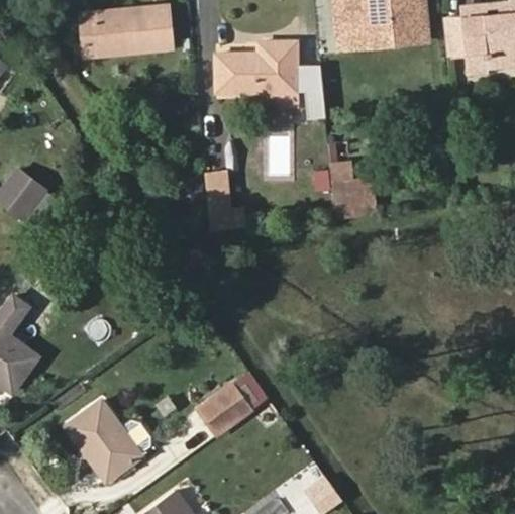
[(335,0),(339,37),(352,36),(348,0),(335,0)]
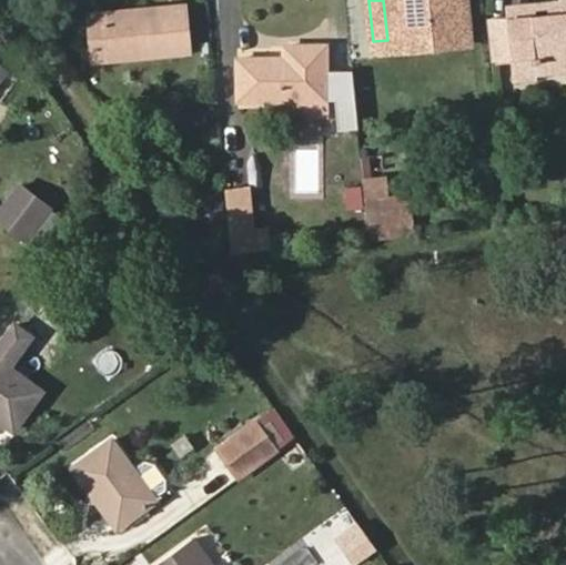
[(433,47),(461,43),(456,0),(383,0),(387,40),(432,36),(433,47)]
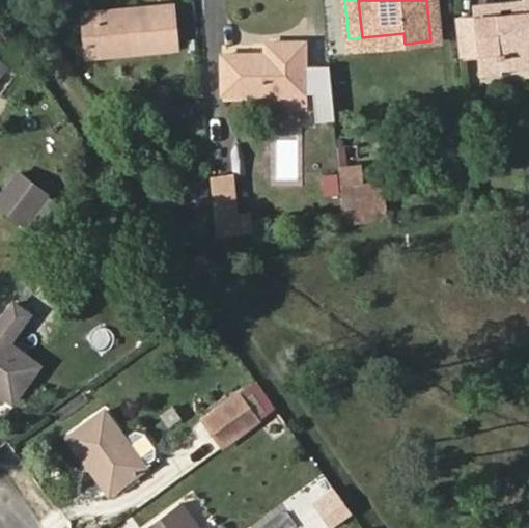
[(528,0),(513,0),(514,1),(477,5),(480,58),(494,58),(495,71),(528,67),(528,0)]
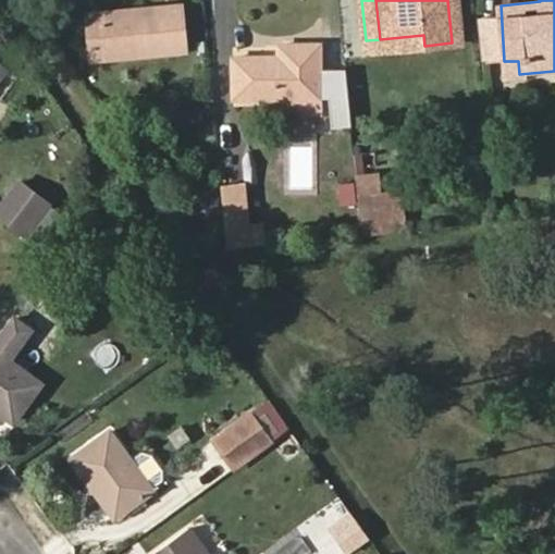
[(188,51),(184,3),(83,12),(84,22),(97,21),(99,39),(86,40),(89,59),(188,51)]
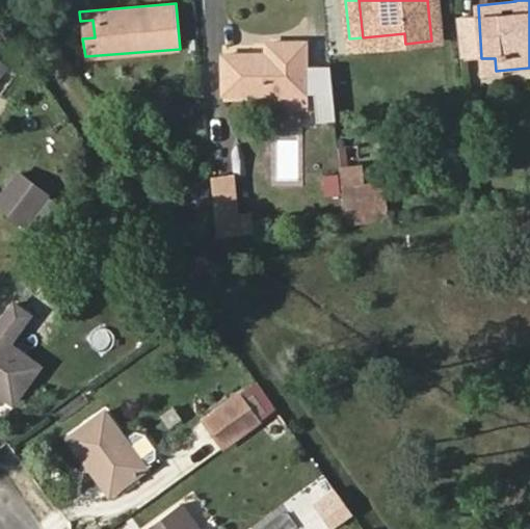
[(80,21),(82,38),(95,37),(93,20),(80,21)]
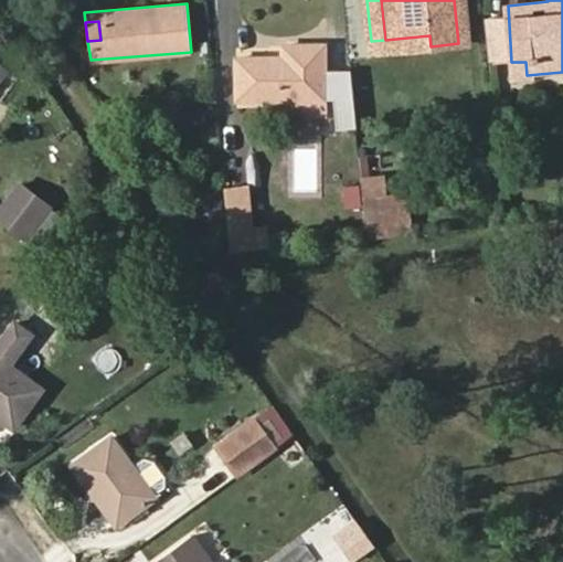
[(279,44),(280,56),(232,60),(234,103),(283,102),(284,117),(327,115),(321,43),(279,44)]
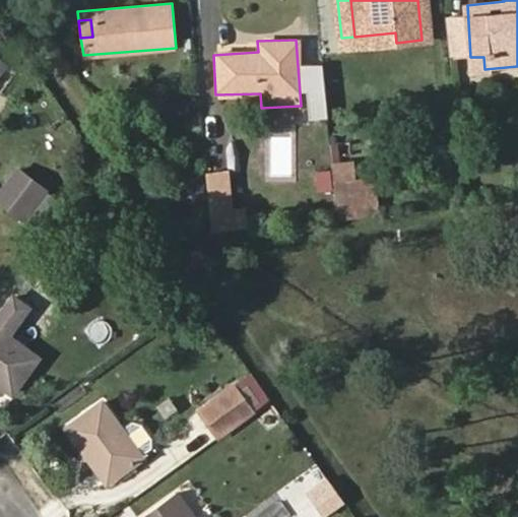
[(0,74),(9,63),(0,55),(0,74)]
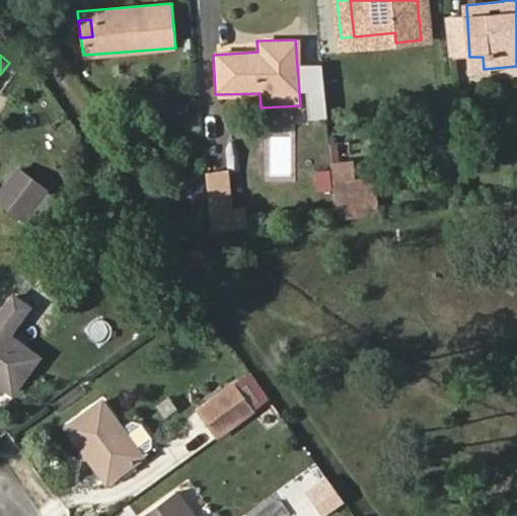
[(298,126),(298,107),(274,106),(274,125),(298,126)]
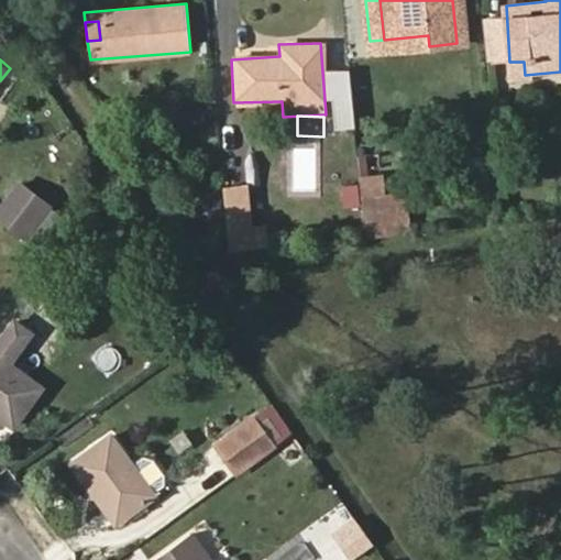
[(319,187),(319,143),(294,143),(294,187),(319,187)]
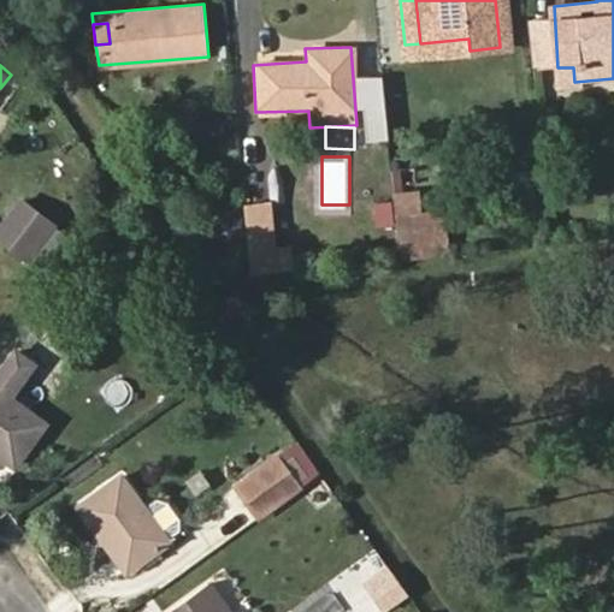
[(424,209),(421,189),(389,191),(395,260),(449,254),(444,209),(424,209)]
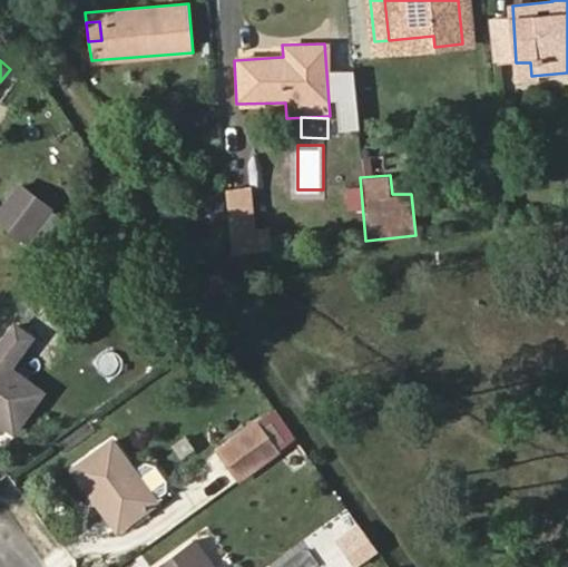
[(253,192),(252,183),(222,185),(228,254),(272,250),(266,193),(253,192)]
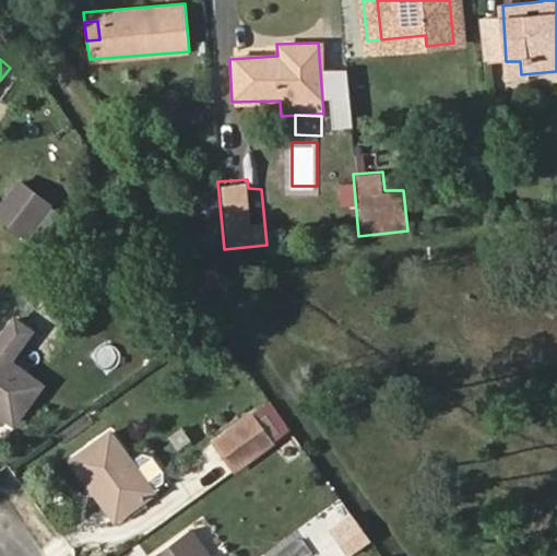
[(50,209),(22,187),(0,214),(0,221),(25,240),(50,209)]
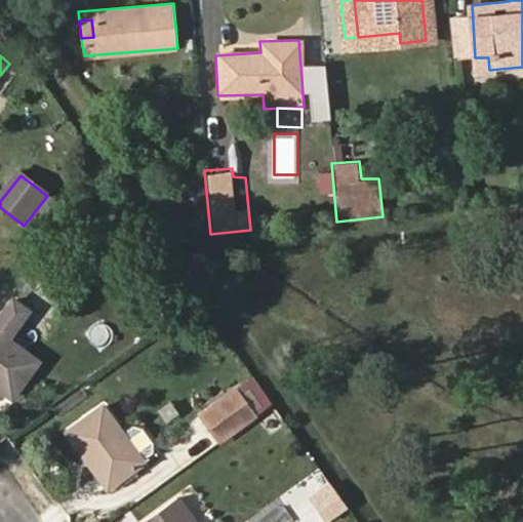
[(30,313),(10,298),(0,313),(0,394),(10,402),(40,361),(11,339),(30,313)]
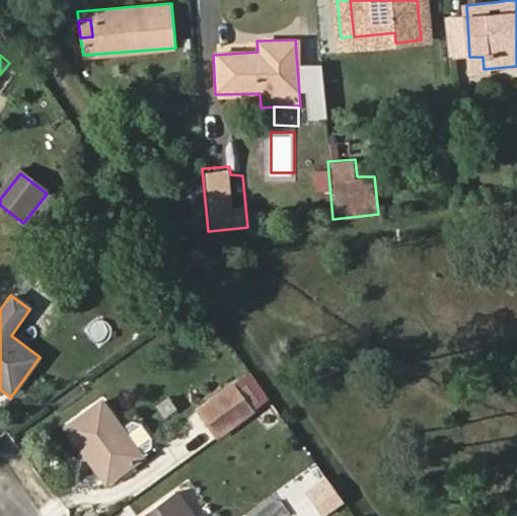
[(233,383),(197,409),(217,437),(252,411),(233,383)]
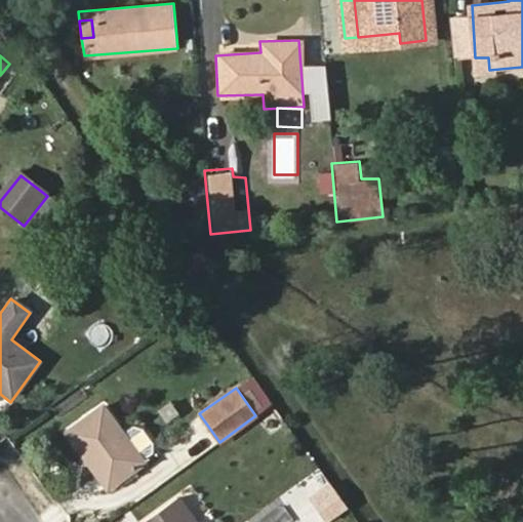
[(145,463),(103,405),(64,433),(105,491),(145,463)]
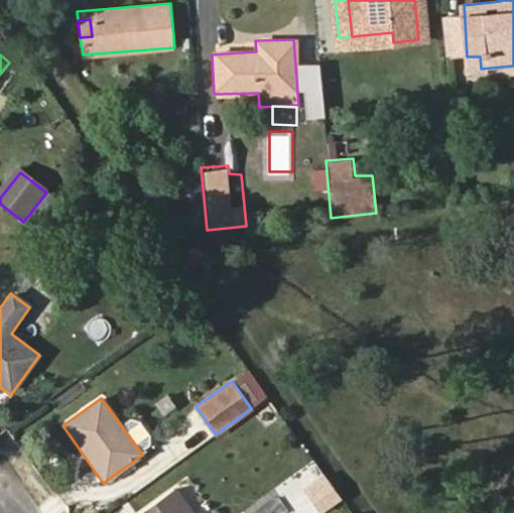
[(324,474),(303,487),(320,512),(323,512),(341,499),(324,474)]
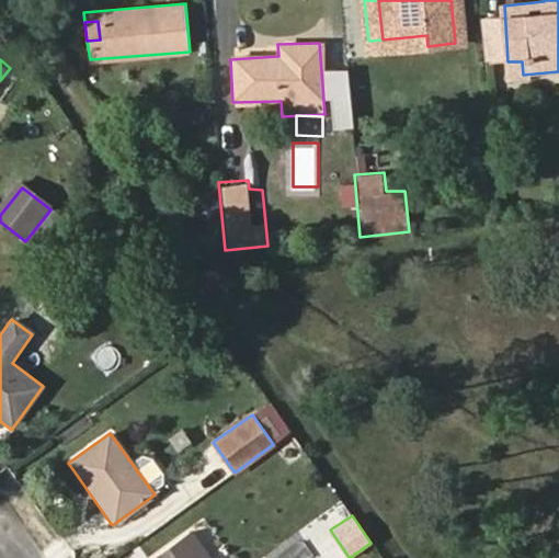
[(205,557),(189,534),(158,557),(205,557)]
